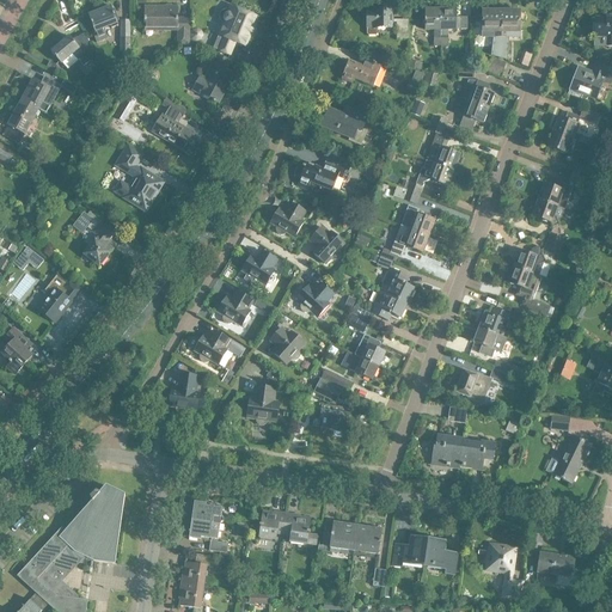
[(118,20),(116,13),(114,14),(111,7),(104,10),(104,11),(89,17),(95,31),(92,32),(97,43),(108,38),(104,29),(110,26),(112,30),(118,28),(117,22),(118,20)]
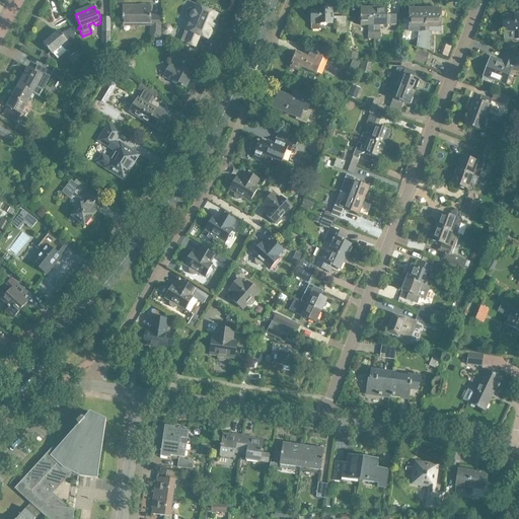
[(151,23),(151,38),(161,38),(161,27),(161,16),(151,16),(151,6),(139,6),(139,7),(123,7),(123,23),(151,23)]
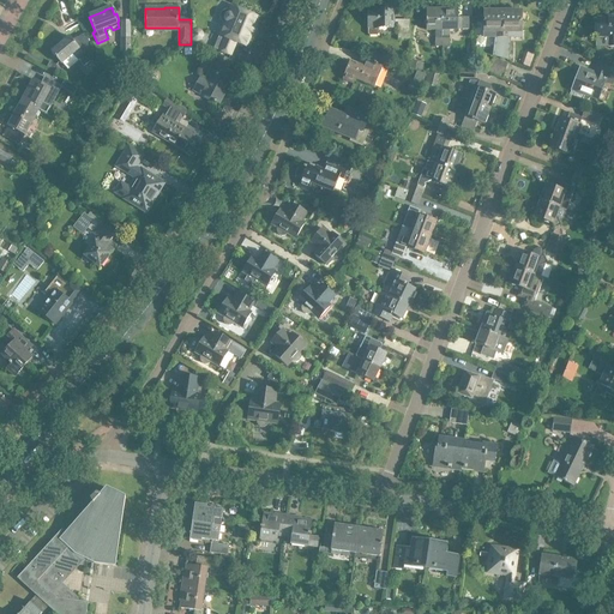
[(246,47),(258,18),(232,7),(230,11),(228,10),(226,10),(223,11),(222,12),(220,17),(221,19),(221,22),(223,23),(224,24),(220,35),(215,49),(230,56),(236,42),(246,47)]
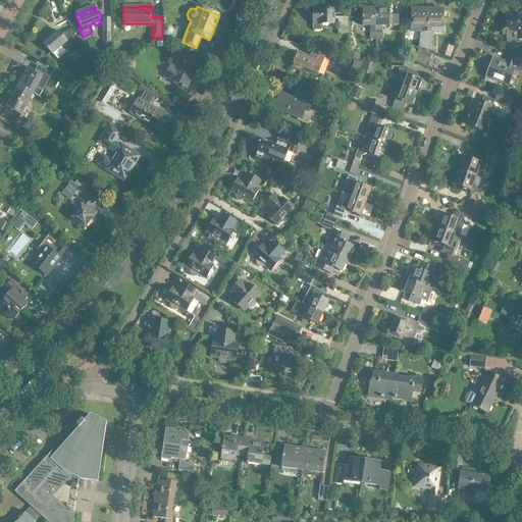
[(427,32),(427,7),(423,7),(423,10),(411,10),(411,28),(422,28),(422,32),(427,32)]
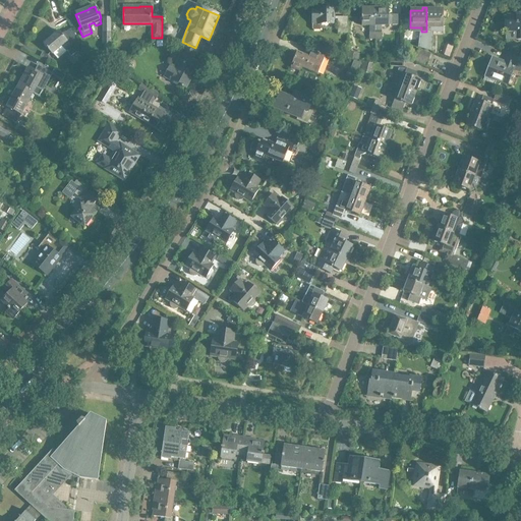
[(426,7),(426,32),(432,32),(432,27),(443,27),(443,10),(430,10),(430,7),(426,7)]
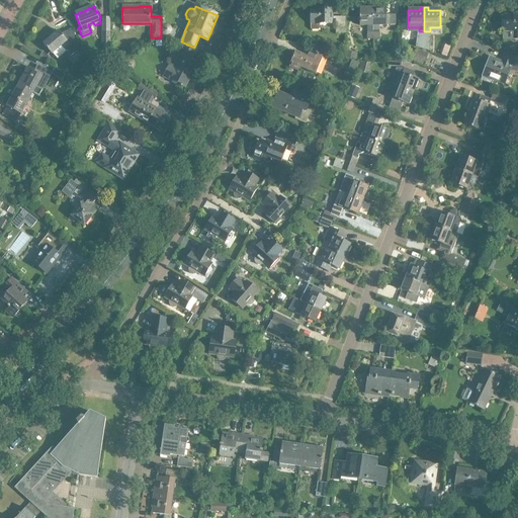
[(318,29),(319,28),(319,24),(332,24),(332,9),(318,9),(318,10),(311,10),(311,13),(309,13),(309,19),(311,19),(311,23),(312,23),(312,28),(313,29),(318,29)]
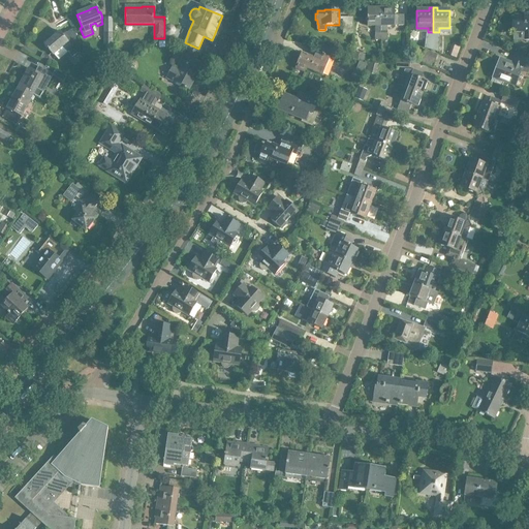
[(367,9),(368,26),(374,26),(374,40),(381,40),(381,9),(367,9)]
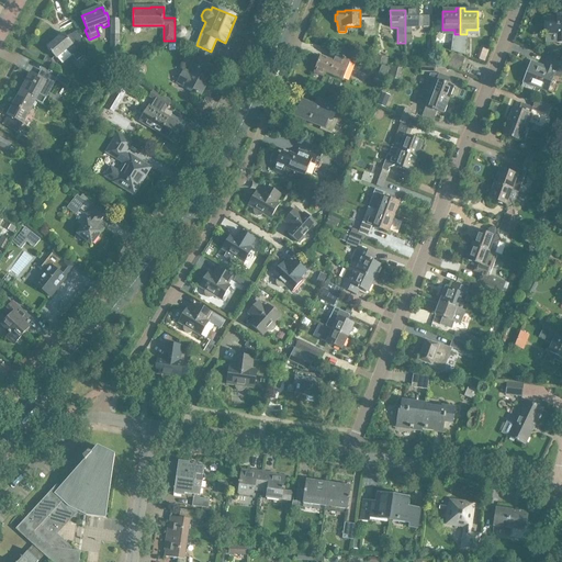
[(412,27),(429,27),(429,17),(419,17),(419,10),(405,10),(405,43),(412,43),(412,27)]
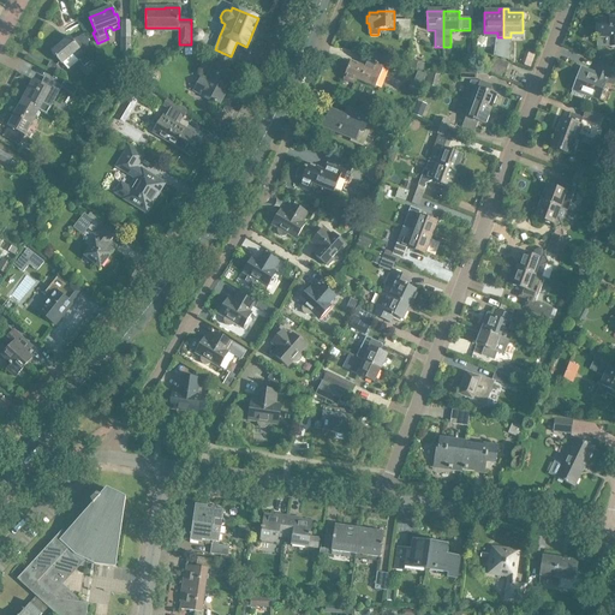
[(614,47),(614,17),(613,17),(613,19),(598,19),(597,36),(609,36),(609,47),(614,47)]
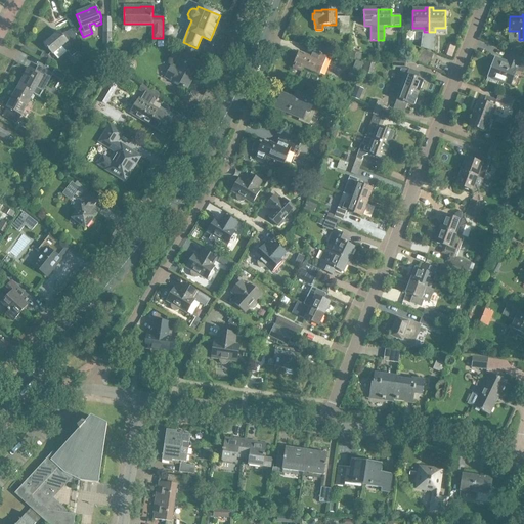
[(340,34),(350,34),(350,17),(340,17),(340,34)]
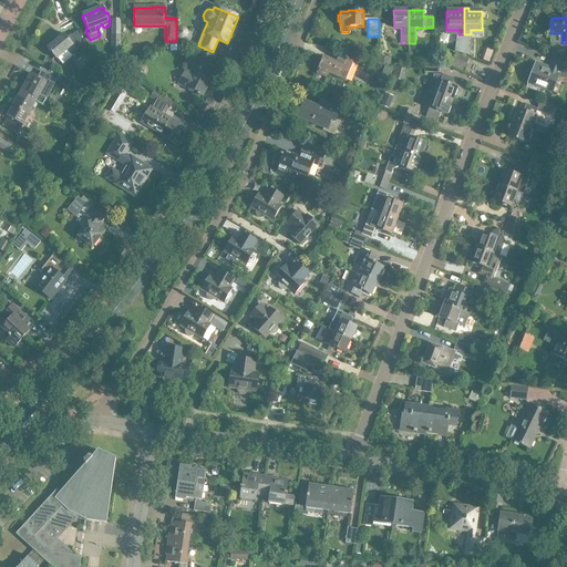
[(179,29),(177,32),(178,37),(182,39),(186,38),(188,34),(187,31),(184,29),(179,29)]
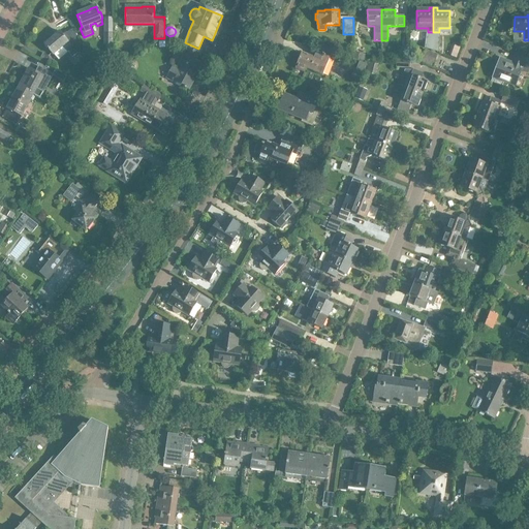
[(63,47),(72,58),(78,53),(79,54),(84,52),(83,50),(84,49),(73,30),(63,35),(60,32),(44,44),(53,55),(63,47)]
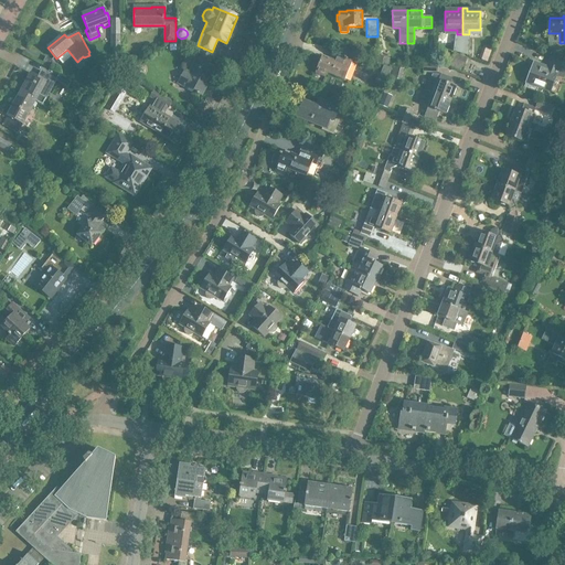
[(202,95),(214,71),(206,67),(212,57),(201,51),(189,73),(184,71),(178,83),(202,95)]
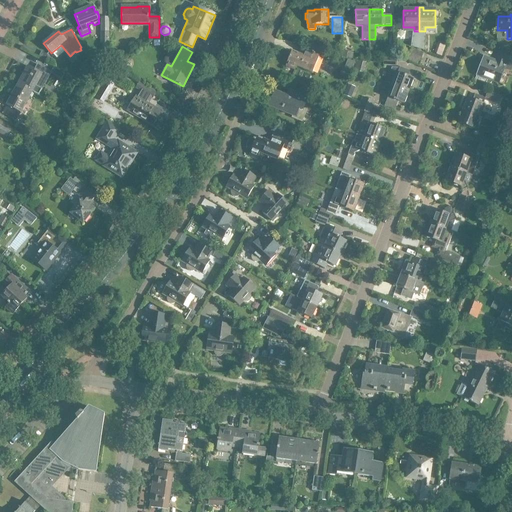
[(409,54),(421,59),(424,53),(411,48),(409,54)]
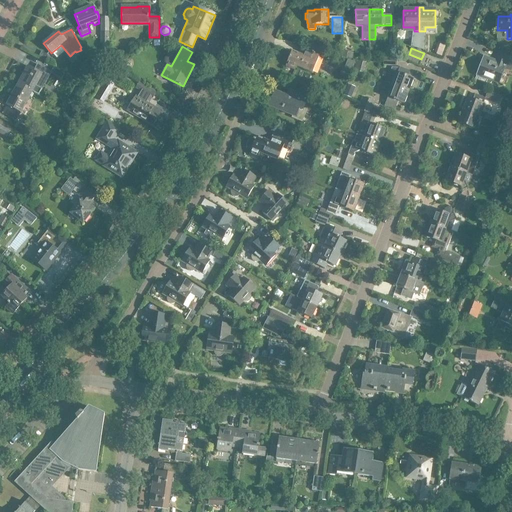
[(286,66),(295,69),(296,66),(313,72),(319,56),(306,51),(304,57),(292,52),(291,53),(290,53),(286,62),(287,63),(286,66)]
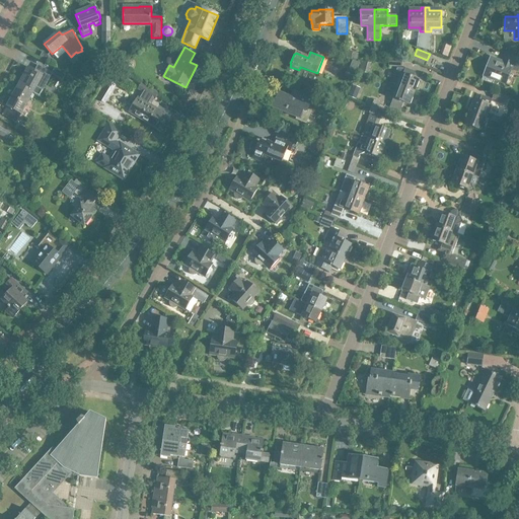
[(349,52),(348,58),(357,60),(359,54),(349,52)]
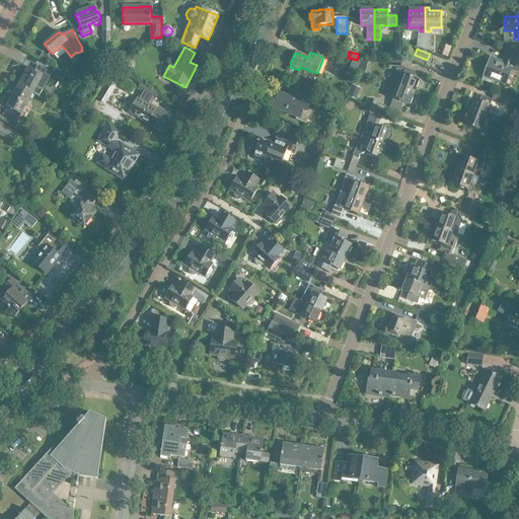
[(490,57),(484,75),(495,79),(494,80),(506,85),(511,70),(517,72),(518,67),(518,58),(516,57),(506,53),(502,62),(490,57)]
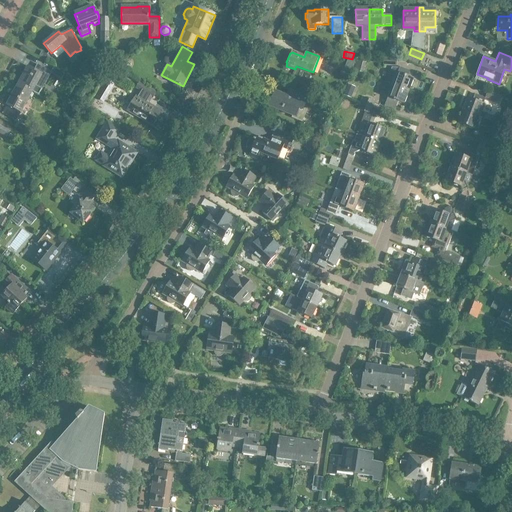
[(419,65),(421,59),(409,54),(407,60),(419,65)]
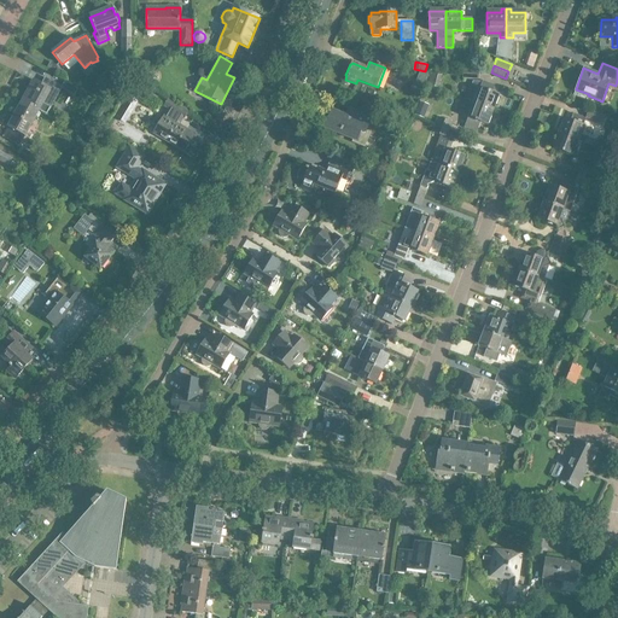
[(140,80),(149,85),(155,76),(145,71),(140,80)]
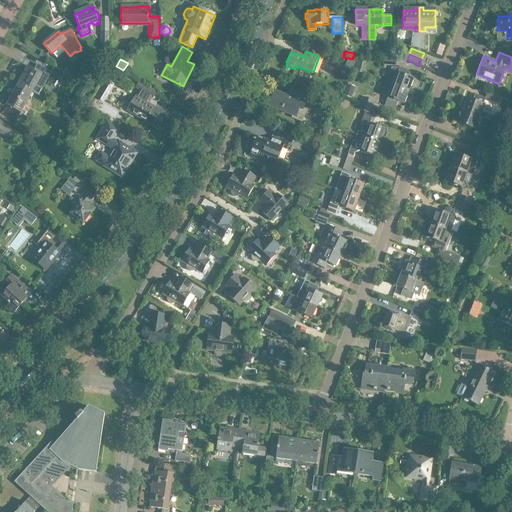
[(349,60),(343,63),(346,69),(352,65),(349,60)]
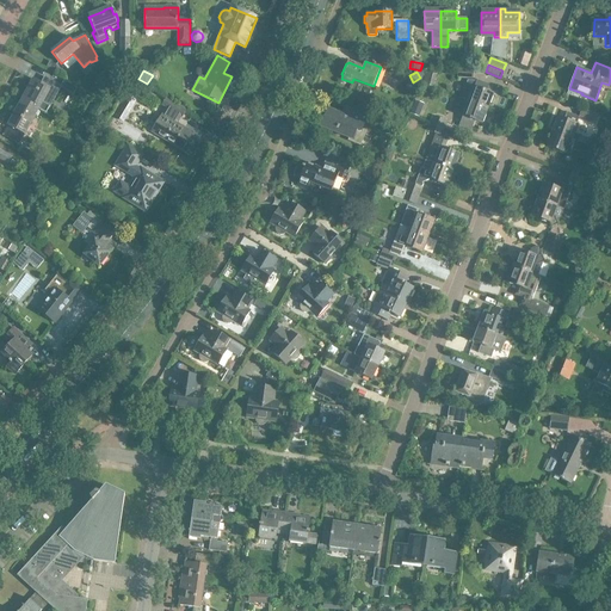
[(25,94),(22,102),(41,111),(45,113),(50,106),(57,93),(54,91),(57,85),(44,78),(42,84),(34,80),(28,92),(26,92),(25,94)]
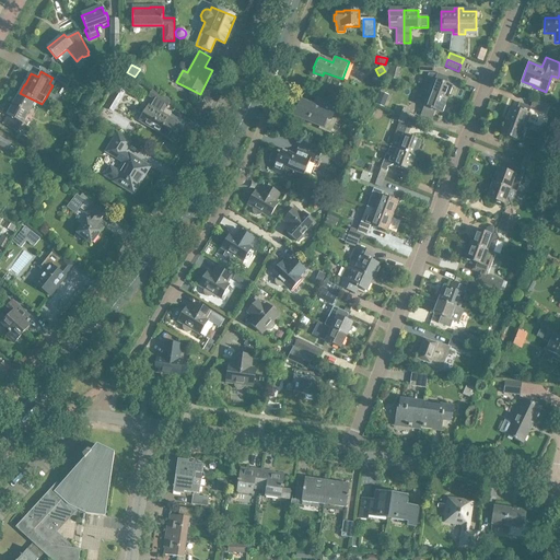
[(436,74),(429,73),(427,78),(421,91),(446,100),(448,94),(450,94),(452,89),(451,89),(451,86),(445,84),(447,78),(436,74)]
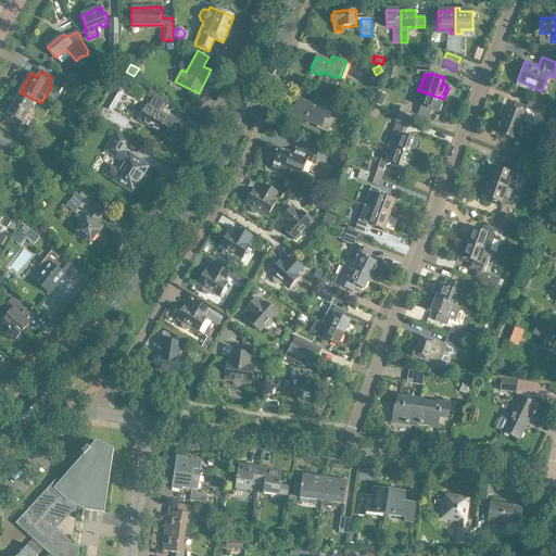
[(55,80),(67,87),(71,81),(59,75),(55,80)]
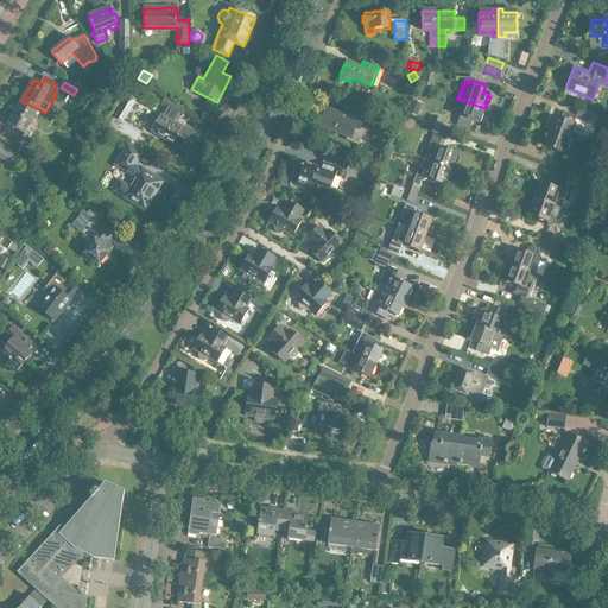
[(191,133),(176,124),(181,116),(182,116),(185,109),(165,97),(160,105),(165,107),(162,115),(162,114),(151,131),(182,150),(191,133)]
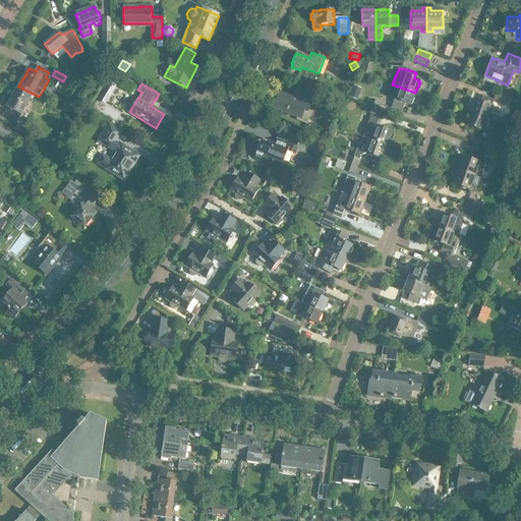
[(415,93),(392,84),(389,93),(396,96),(392,107),(402,111),(405,103),(410,105),(411,104),(412,104),(414,99),(413,98),(415,93)]
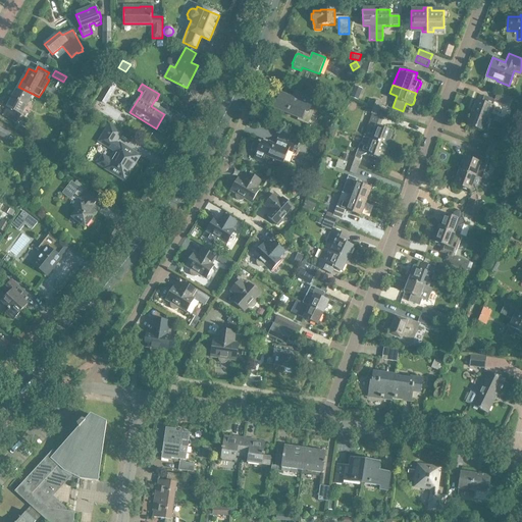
[(18,87),(16,91),(15,91),(14,93),(15,94),(3,116),(15,123),(20,115),(30,99),(32,100),(35,95),(18,87)]
